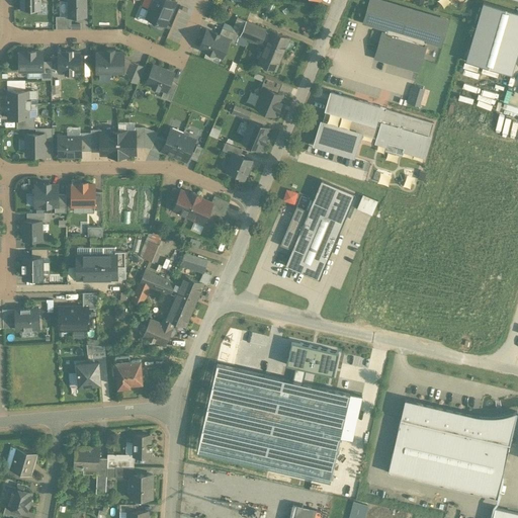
[(18,0),(19,8),(41,8),(40,0),(18,0)]
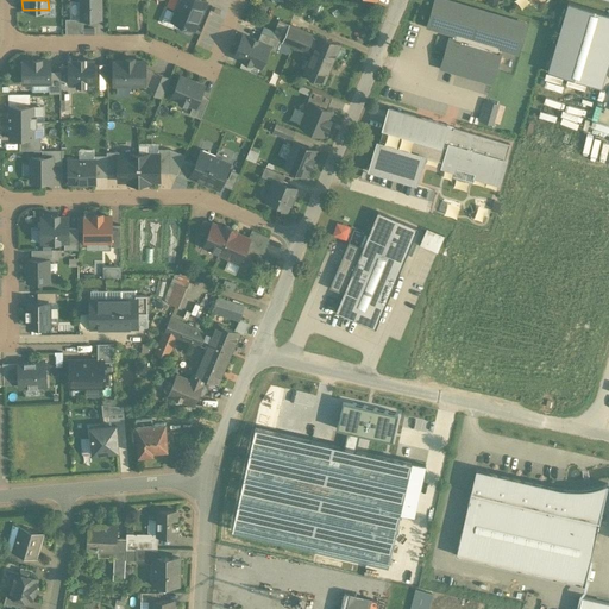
[(100,0),(79,0),(79,19),(83,19),(100,19),(100,0)]
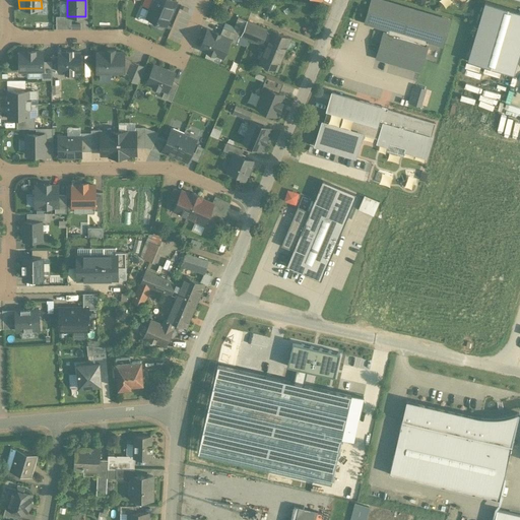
[(176,0),(175,0),(151,0),(148,9),(142,6),(137,18),(147,22),(149,17),(166,24),(176,0)]
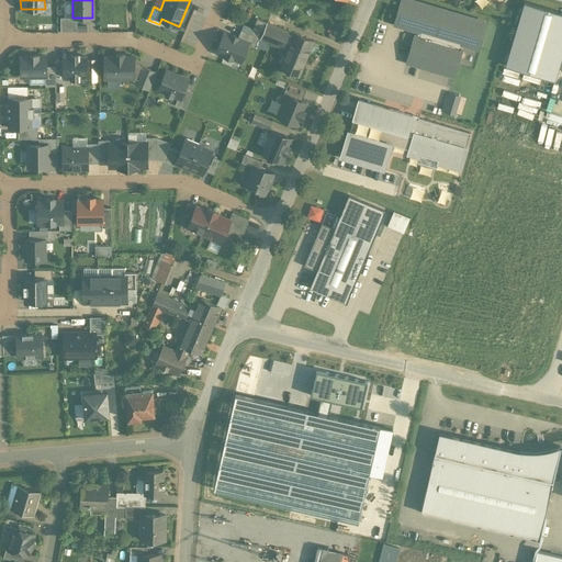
[(409,0),(401,0),(395,24),(416,30),(462,44),(478,47),(484,21),(409,0)]
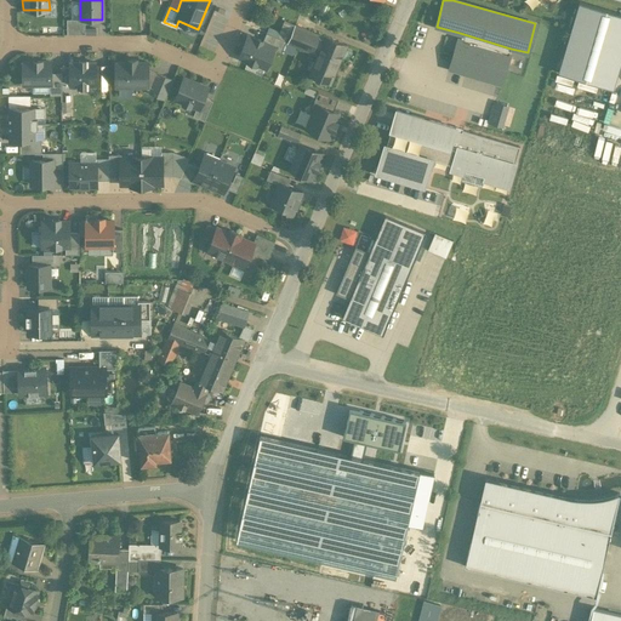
[(620,57),(620,13),(579,1),(558,73),(611,89),(620,57)]
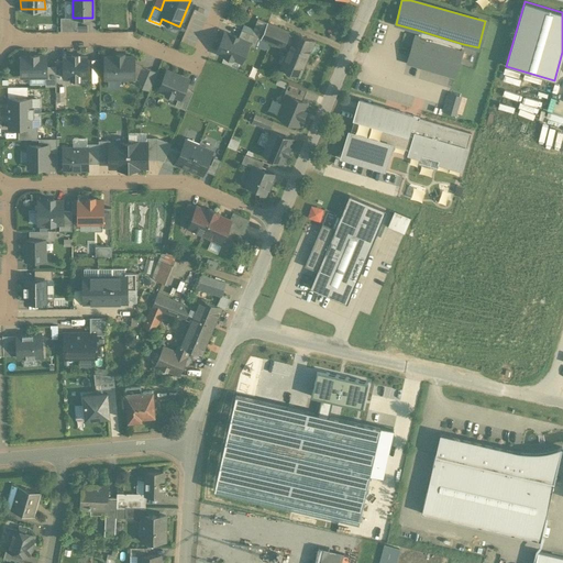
[(73,18),(61,18),(61,31),(77,31),(77,18),(73,18)]
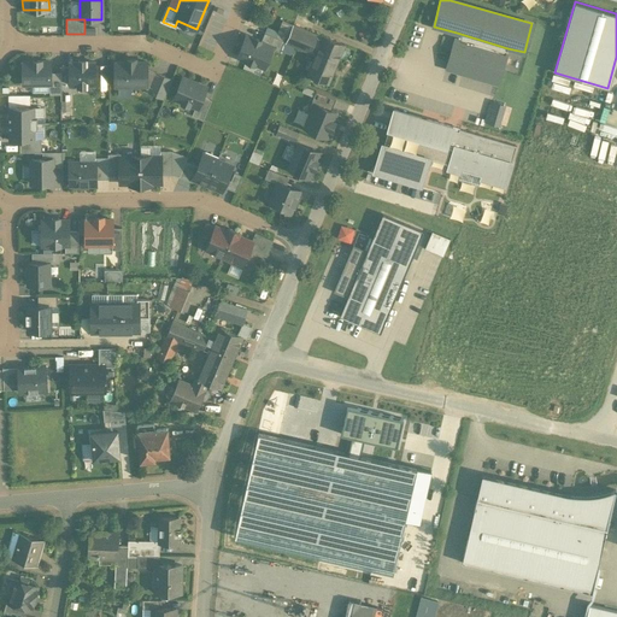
[(323,36),(293,24),(286,41),(315,54),(323,36)]
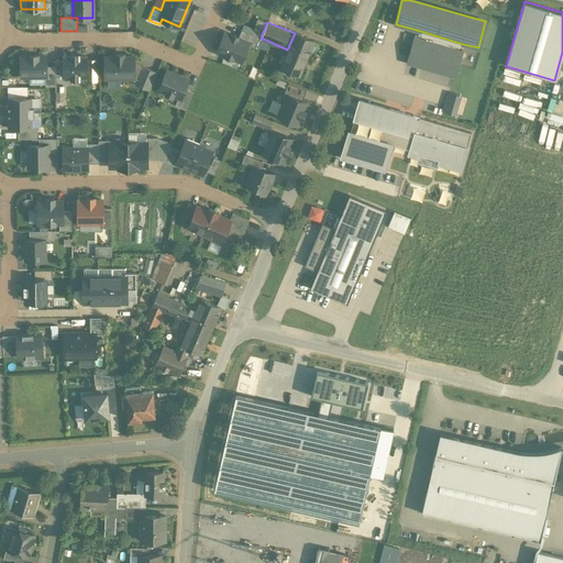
[(242,30),(238,40),(249,44),(255,46),(258,37),(242,30)]
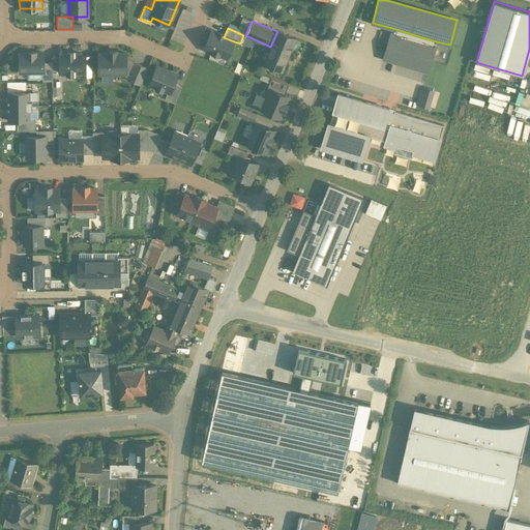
[(392,28),(383,58),(428,71),(436,41),(392,28)]
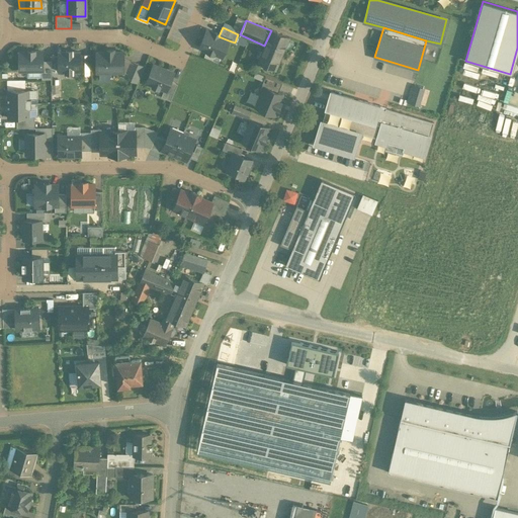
[(199,48),(222,57),(229,40),(219,36),(205,30),(199,48)]
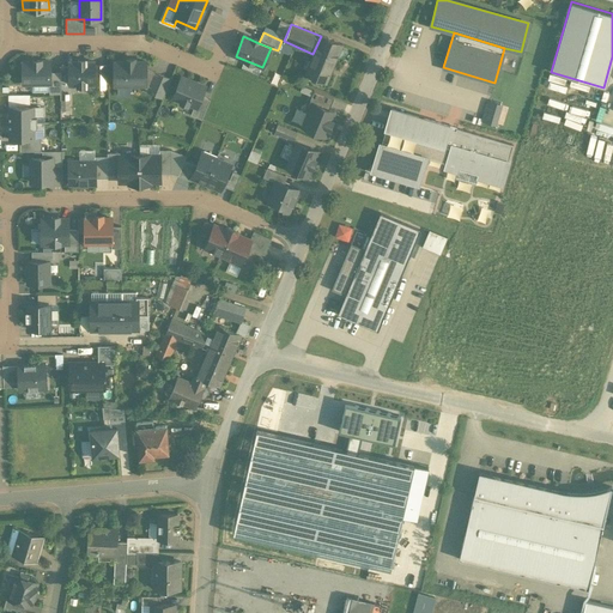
[(341,43),(321,36),(313,54),(305,73),(325,82),(341,43)]
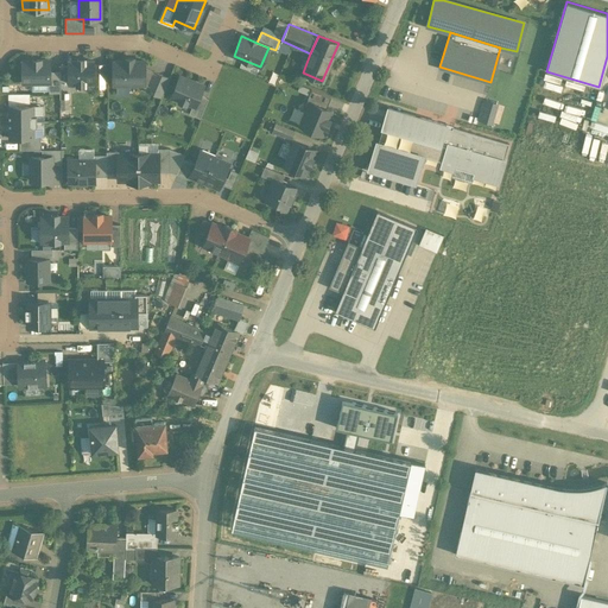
[(68,61),(69,83),(77,83),(77,86),(86,86),(86,83),(94,83),(93,65),(93,61),(86,61),(86,58),(76,58),(76,61),(68,61)]
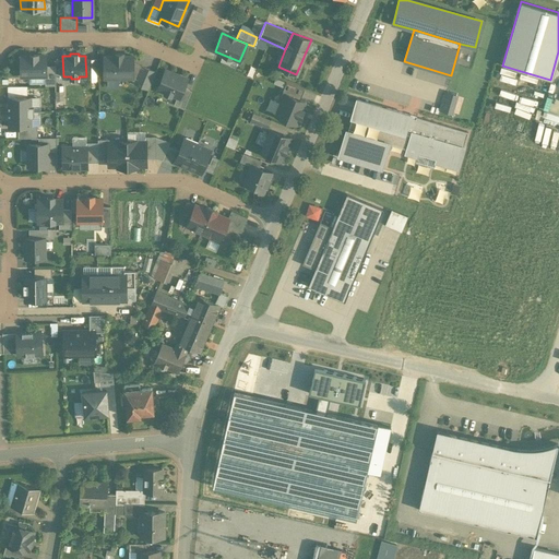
[(115,56),(104,56),(104,78),(132,78),(133,78),(133,61),(133,56),(122,56),(122,54),(115,54),(115,56)]
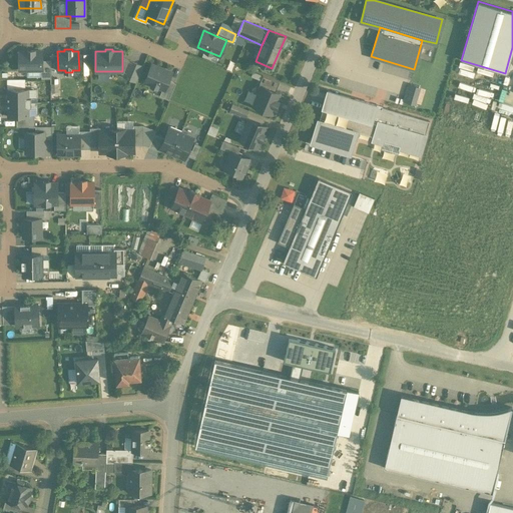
[(26,51),(19,51),(19,70),(41,69),(42,69),(42,60),(42,51),(34,51),(34,50),(26,50),(26,51)]
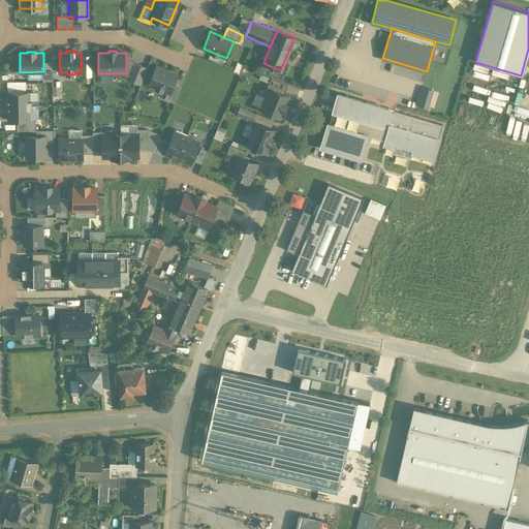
[(91,56),(81,57),(82,72),(82,75),(92,74),(91,56)]
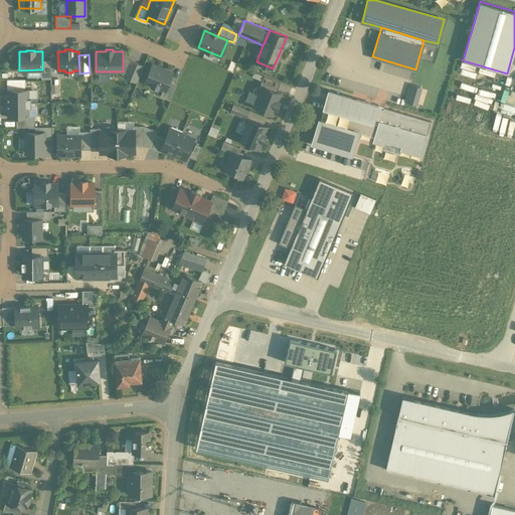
[(143,65),(123,56),(123,71),(122,71),(122,73),(124,75),(124,76),(136,81),(143,65)]
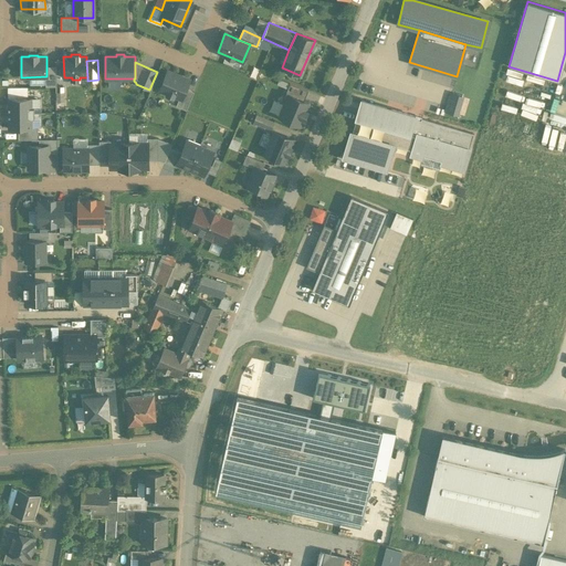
[(55,66),(46,66),(46,76),(45,76),(45,86),(56,86),(55,66)]
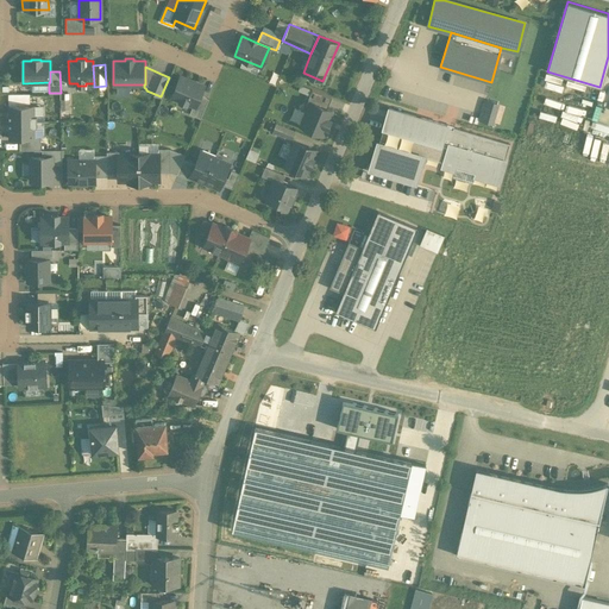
[(203,86),(180,75),(171,96),(193,105),(195,106),(200,95),(203,86)]
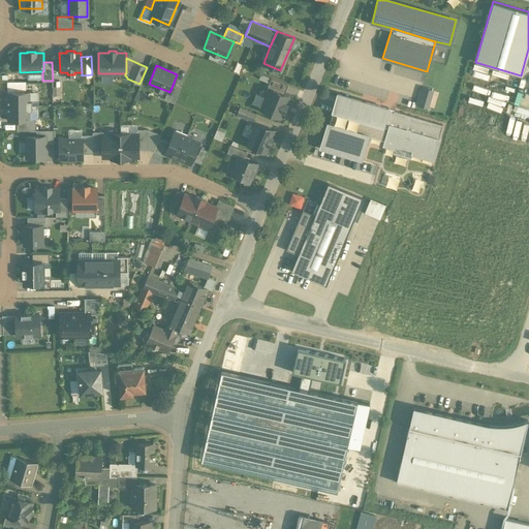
[(416,79),(410,101),(447,113),(455,90),(416,79)]
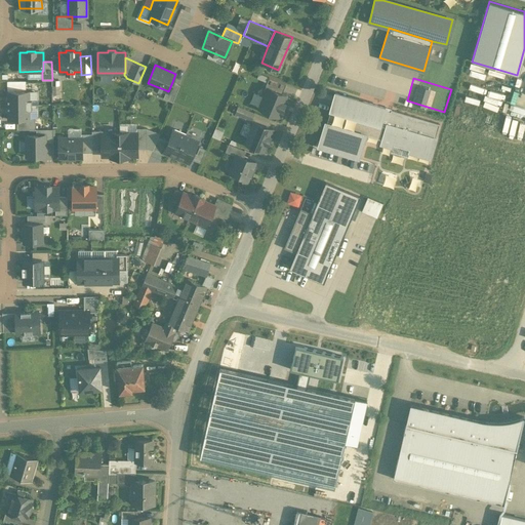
[(7,81),(7,90),(26,90),(26,80),(7,81)]
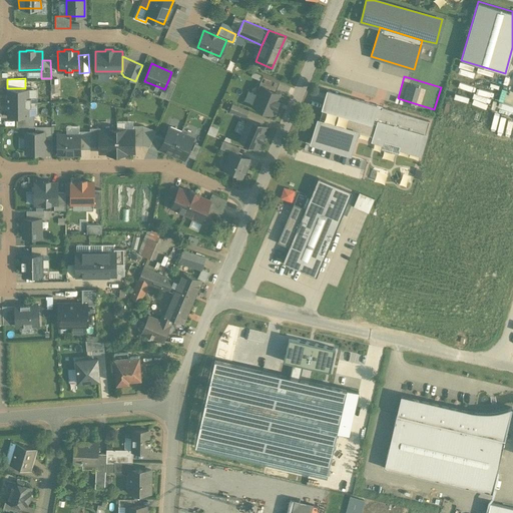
[(175,83),(168,80),(164,89),(162,88),(159,96),(168,99),(175,83)]
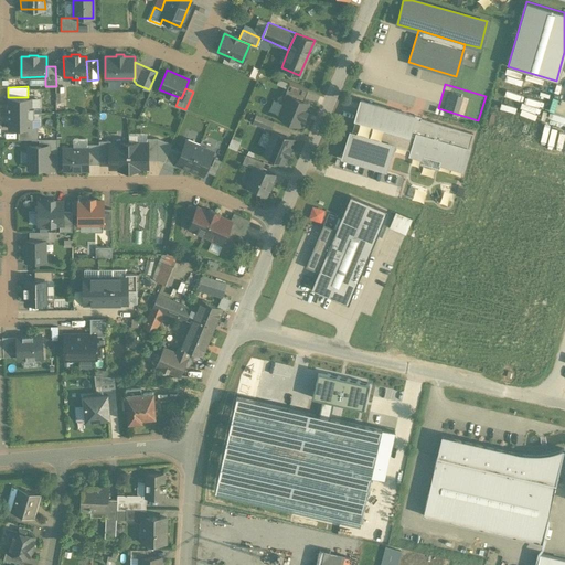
[(307,108),(311,99),(290,91),(279,116),(299,125),(302,118),(305,119),(309,108),(307,108)]
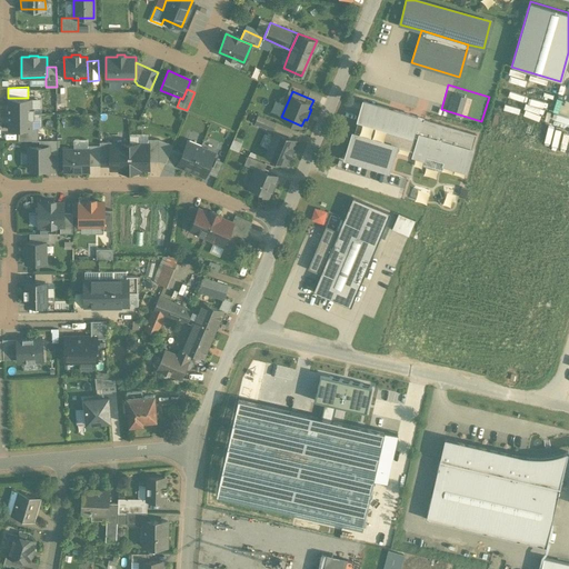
[(467,173),(479,132),(360,97),(341,160),(388,173),(396,146),(413,151),(412,156),(423,159),(425,156),(443,161),(442,166),(467,173)]
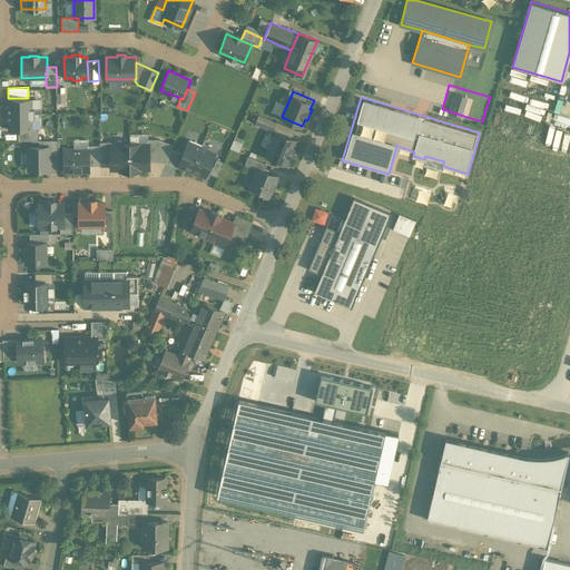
[(18,129),(32,129),(32,98),(28,98),(8,98),(8,129),(18,129)]
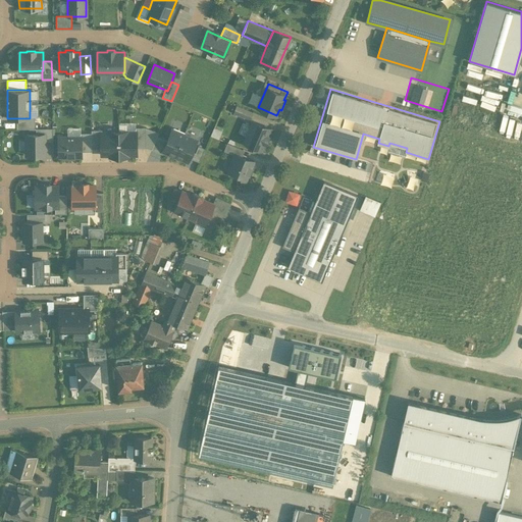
[(235,113),(253,118),(255,109),(237,105),(235,113)]
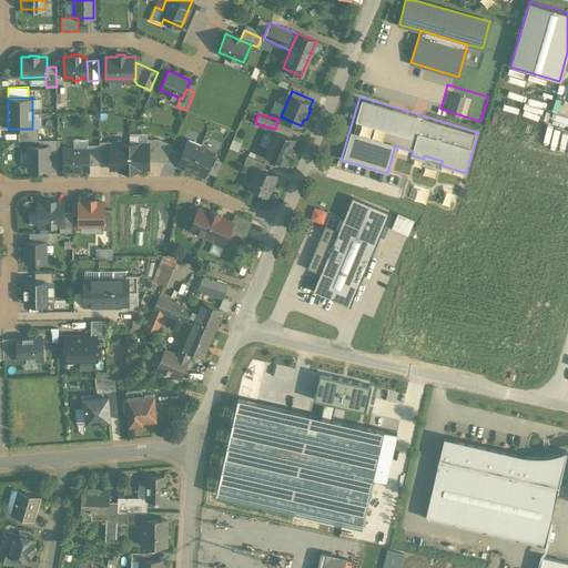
[(32,129),(18,129),(18,140),(38,140),(38,129),(32,129)]
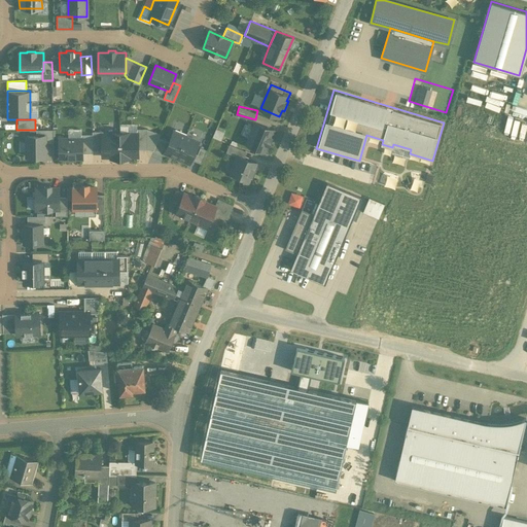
[(271,137),(275,130),(255,121),(245,145),(264,153),(267,147),(269,147),(273,138),(271,137)]
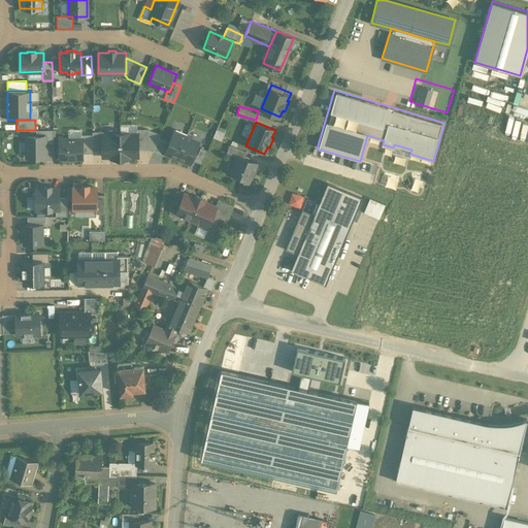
[(136,129),(136,134),(137,134),(137,150),(147,150),(147,129),(136,129)]
